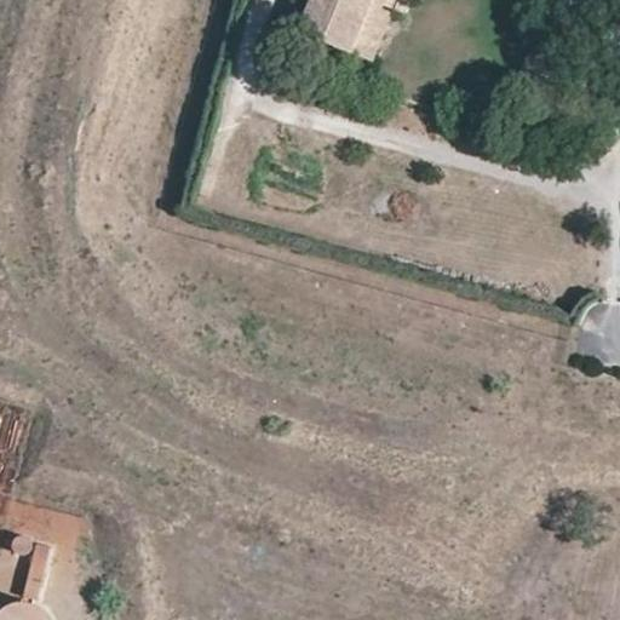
[(315,0),(304,30),(352,52),(373,4),(373,0),(315,0)]
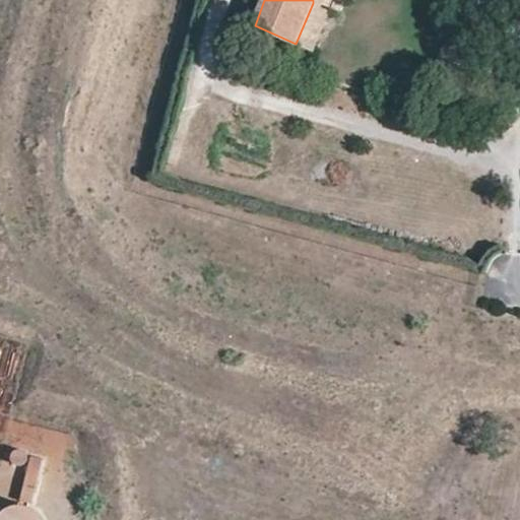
[(329,10),(313,3),(296,44),(313,51),(329,10)]
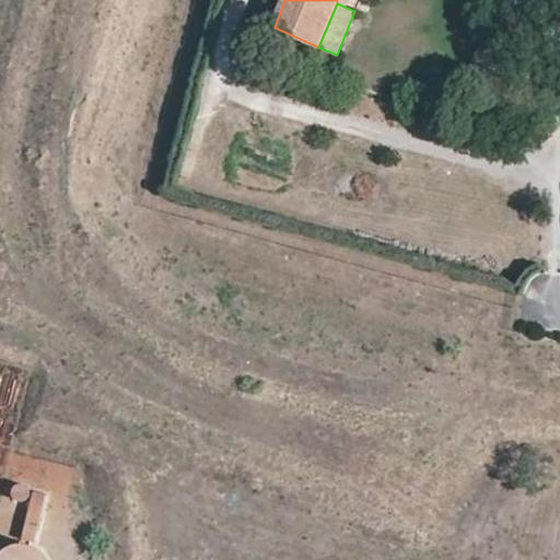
[(45,520),(44,493),(28,493),(30,521),(45,520)]
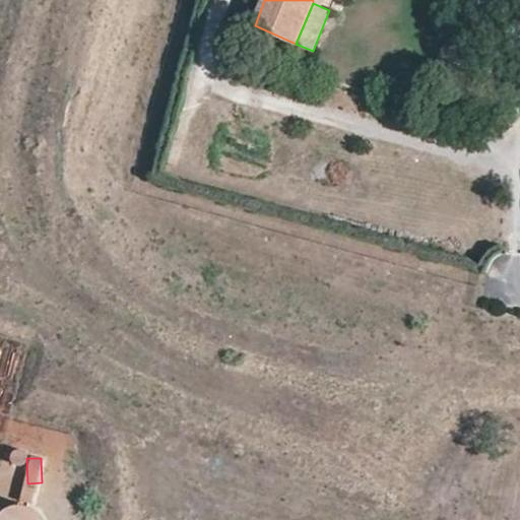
[(0,518),(0,519),(38,519),(27,502),(0,518)]
